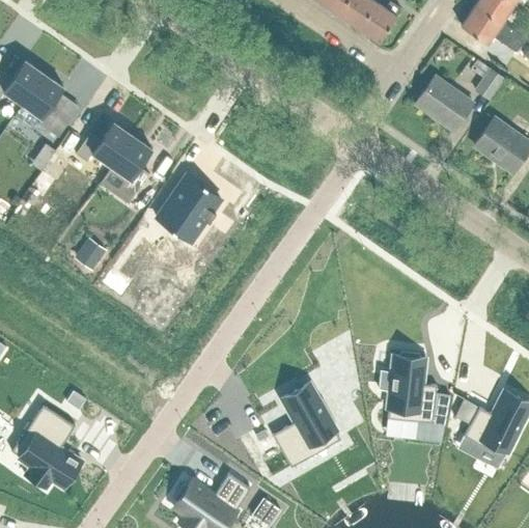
[(316,0),(337,14),(346,0),(316,0)]
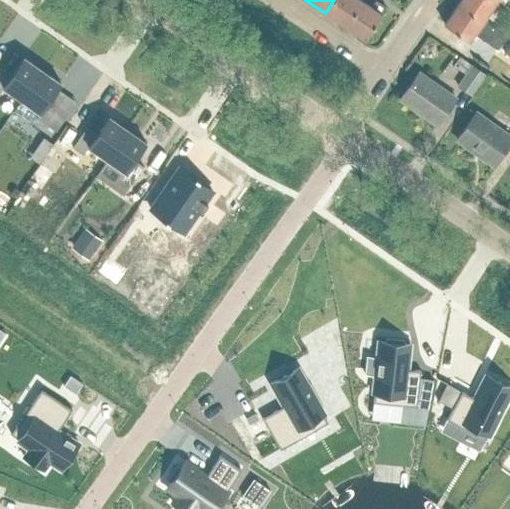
[(334,0),(325,13),(346,27),(362,2),(360,0),(334,0)]
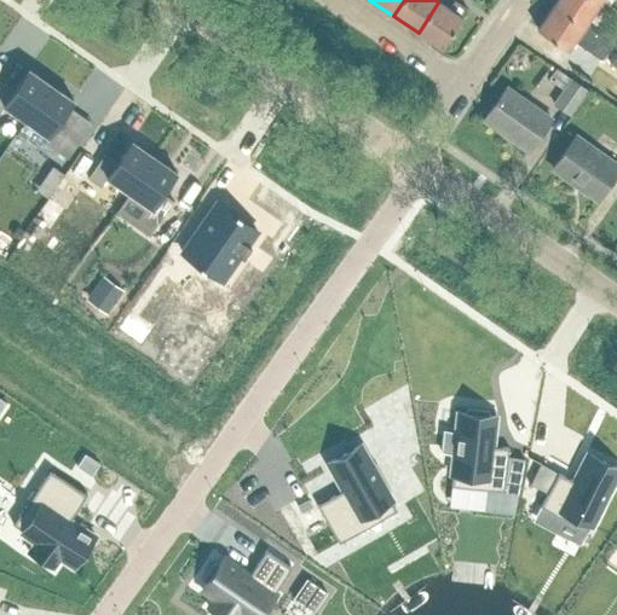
[(600,0),(558,0),(555,5),(586,27),(603,1),(600,0)]
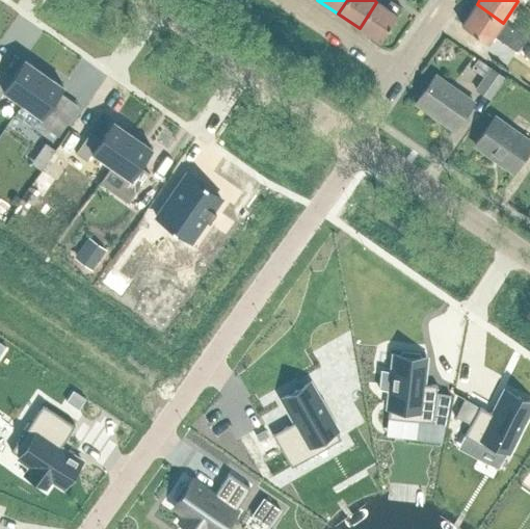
[(388,8),(376,2),(360,28),(381,43),(403,9),(392,2),(388,8)]
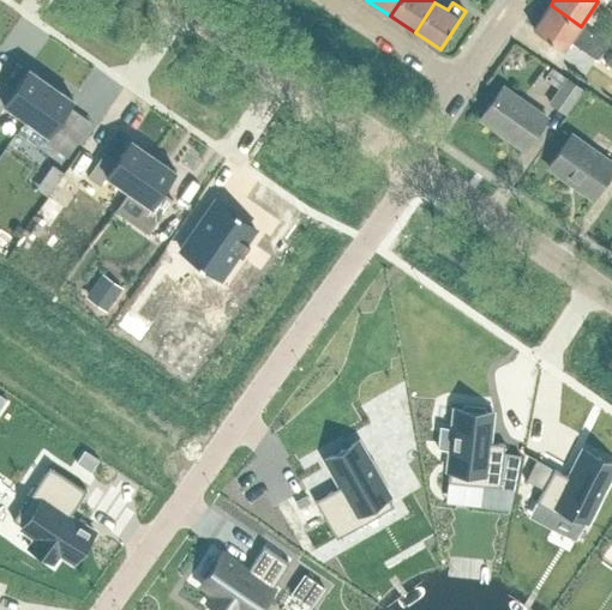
[(581,26),(551,5),(534,30),(564,50),(569,42),(597,61),(603,53),(611,59),(611,47),(610,46),(597,37),(581,26)]
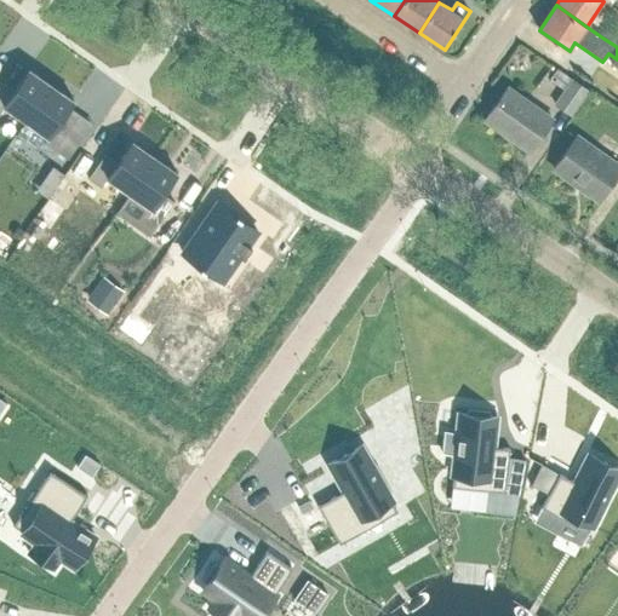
[(617,33),(610,27),(602,38),(616,46),(617,44),(617,33)]
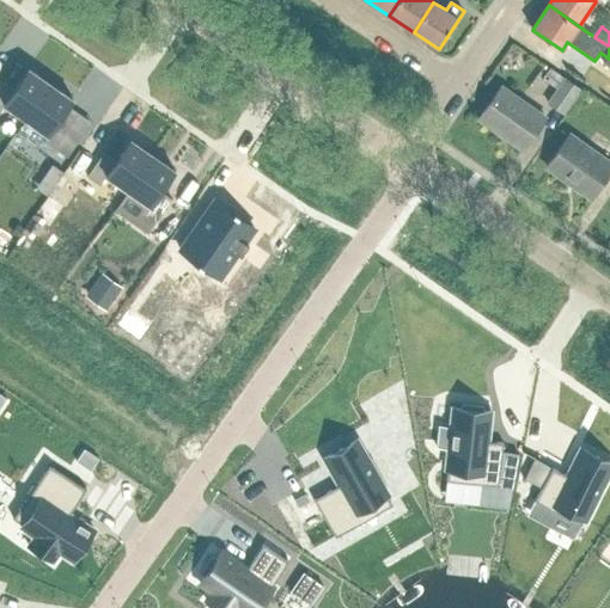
[(543,79),(557,88),(566,78),(551,68),(543,79)]
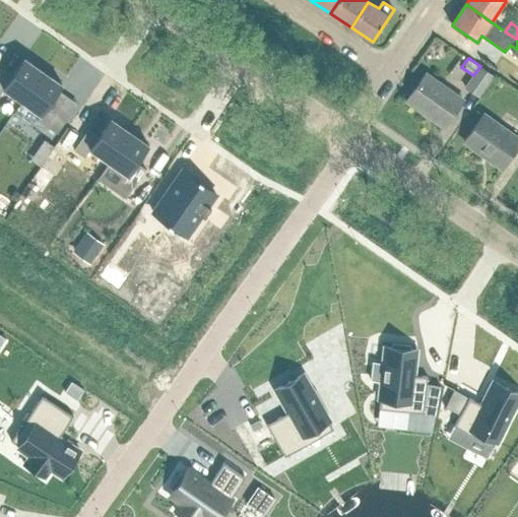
[(2,71),(0,73),(0,97),(4,91),(22,104),(44,73),(24,60),(12,78),(2,71)]
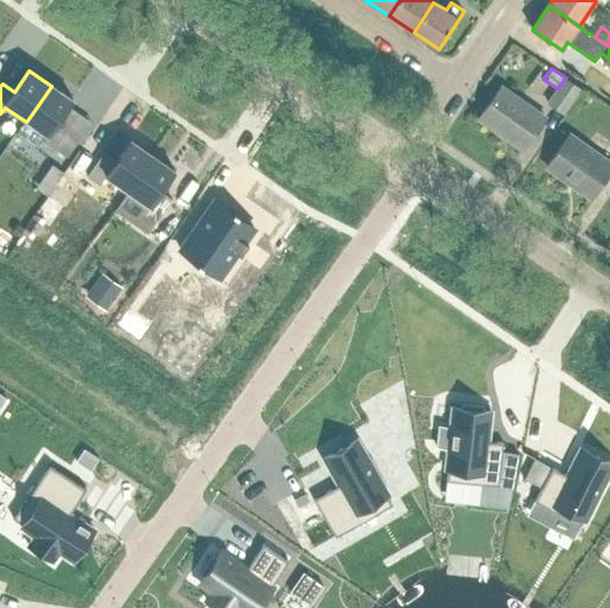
[(566,78),(557,88),(548,104),(565,116),(583,90),(566,78)]
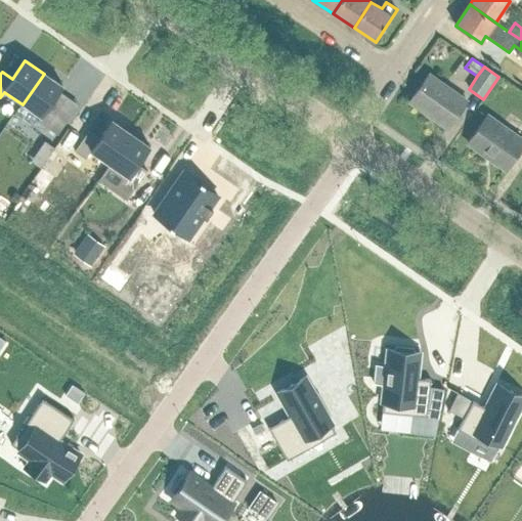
[(44,74),(23,104),(41,118),(38,123),(57,137),(64,127),(45,113),(58,92),(62,87),(44,74)]
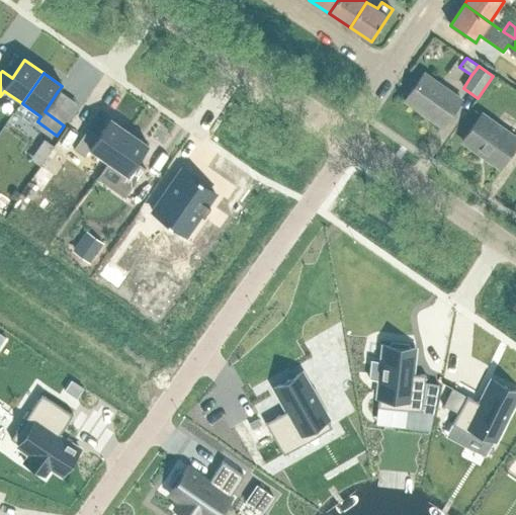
[(462,101),(425,75),(406,101),(443,127),(462,101)]
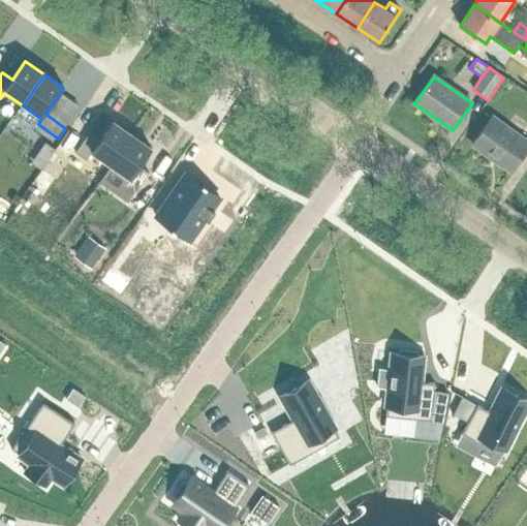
[(526,143),(493,118),(473,146),(512,173),(526,151),(526,143)]
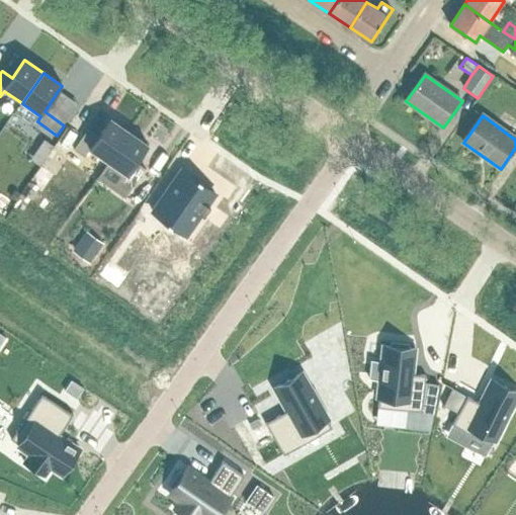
[(88,131),(74,152),(85,159),(90,151),(108,164),(130,134),(110,120),(98,138),(88,131)]
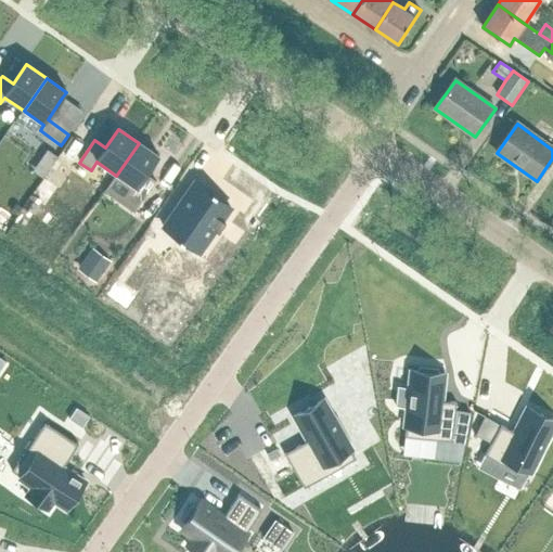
[(116,176),(104,193),(134,214),(141,205),(156,183),(145,176),(158,157),(139,143),(116,176)]
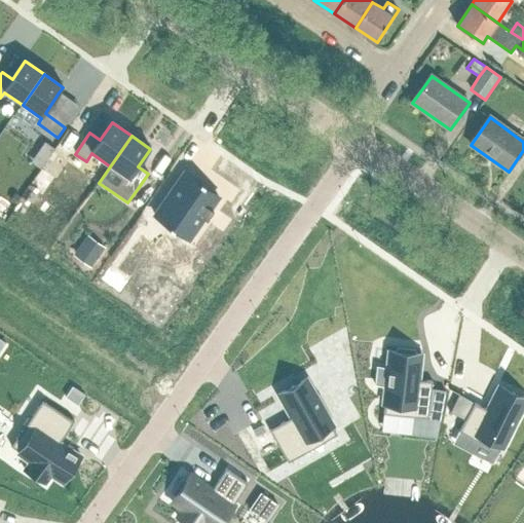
[(48,160),(55,151),(45,144),(38,154),(48,160)]
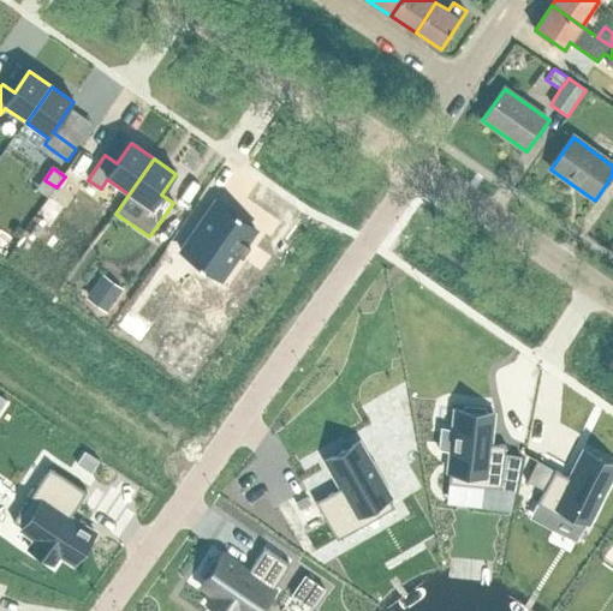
[(215,204),(182,252),(200,265),(197,268),(202,271),(204,269),(222,282),(239,257),(242,258),(243,257),(240,256),(247,246),(249,249),(250,247),(248,245),(256,233),(239,220),(240,217),(236,214),(233,216),(215,204)]
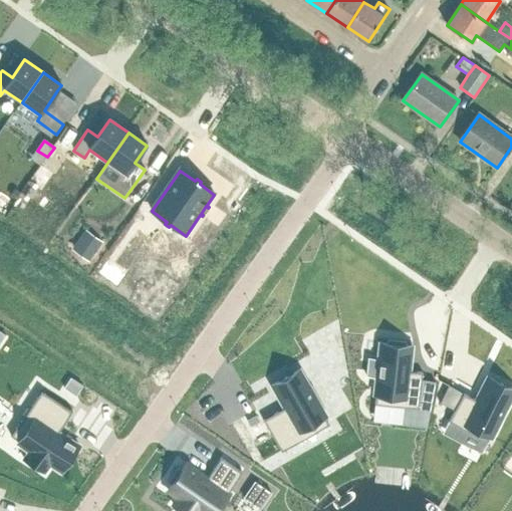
[(178,291),(164,282),(154,296),(167,306),(178,291)]
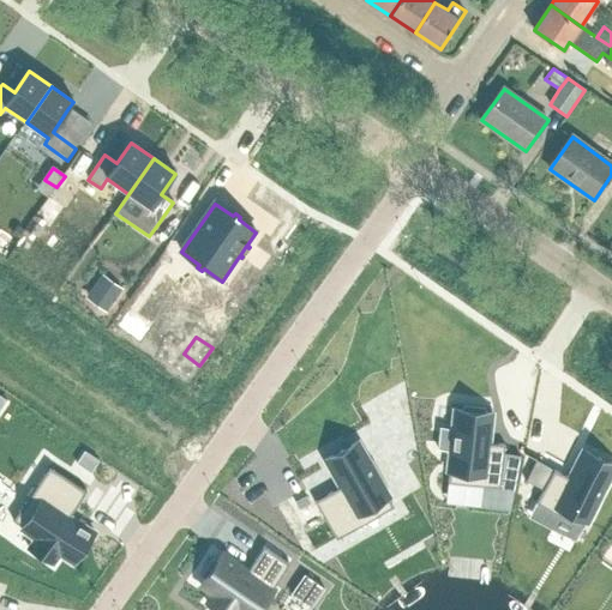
[(441,429),(438,451),(450,452),(448,472),(449,472),(448,484),(485,488),(501,490),(504,456),(505,446),(490,444),(493,414),(485,412),(485,408),(463,405),(462,410),(455,410),(453,430),(441,429)]
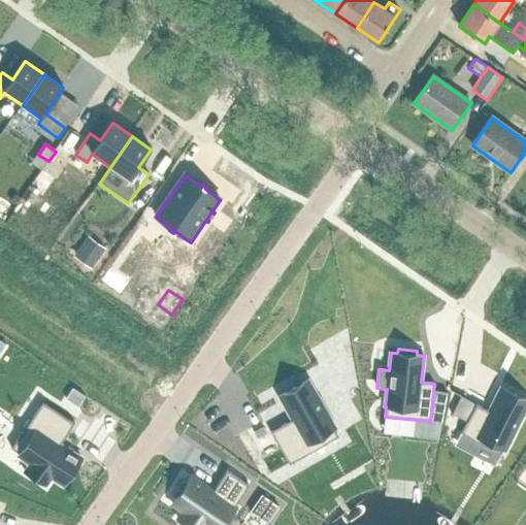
[(292,420),(270,432),(290,465),(338,437),(333,429),(335,428),(308,381),(280,397),(292,420)]
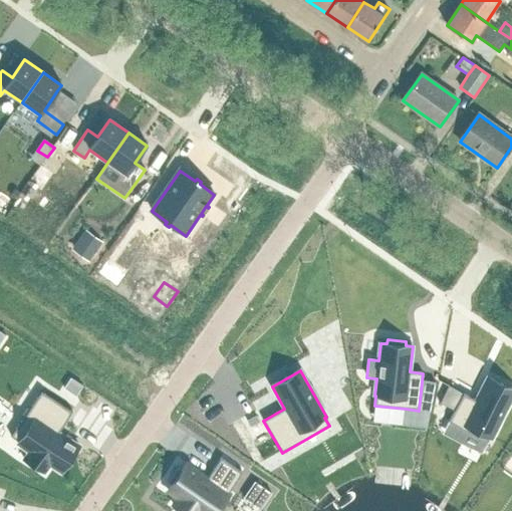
[(454,412),(449,423),(488,443),(491,438),(492,439),(511,399),(511,390),(487,376),(476,400),(464,394),(454,412)]
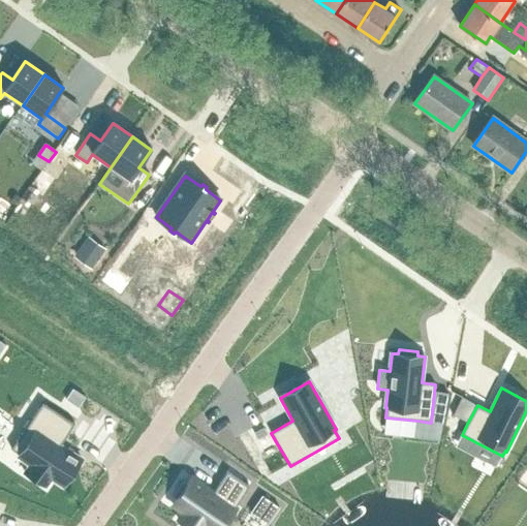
[(434,393),(431,423),(443,424),(448,396),(434,393)]
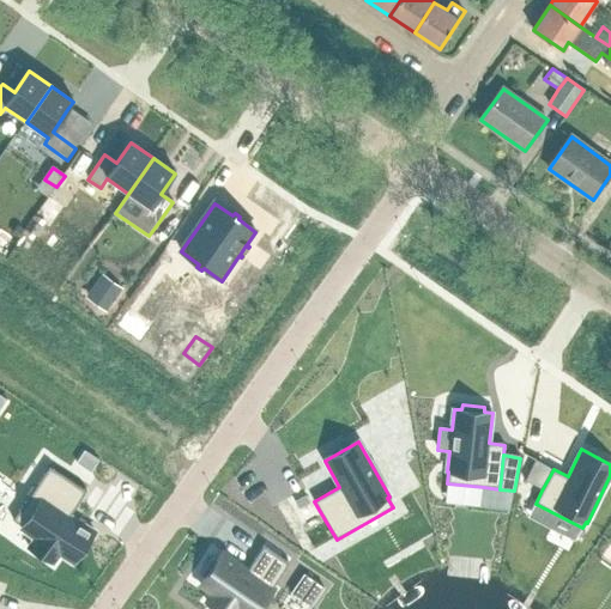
[(536,461),(525,482),(542,491),(554,469),(536,461)]
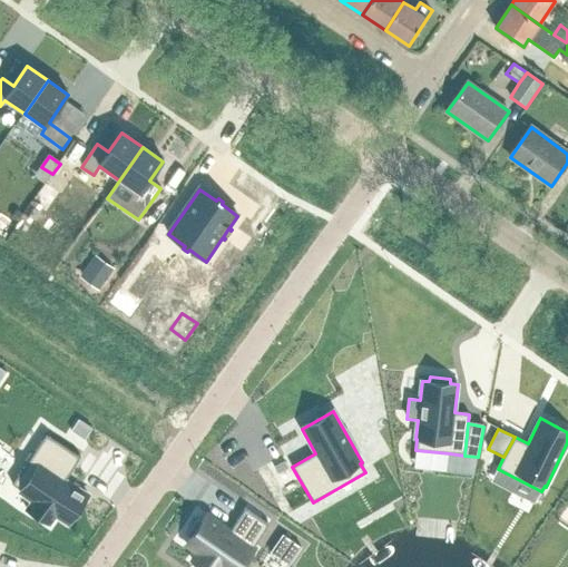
[(47,434),(12,485),(21,490),(20,492),(32,501),(27,510),(50,526),(56,517),(68,525),(88,496),(65,480),(80,457),(47,434)]
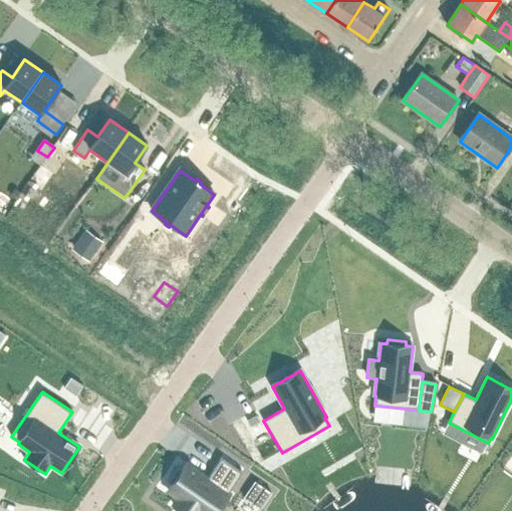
[(172,485),(168,491),(179,499),(174,507),(179,510),(218,510),(229,495),(228,494),(242,474),(221,459),(207,479),(186,465),(182,471),(179,468),(168,483),(172,485)]
